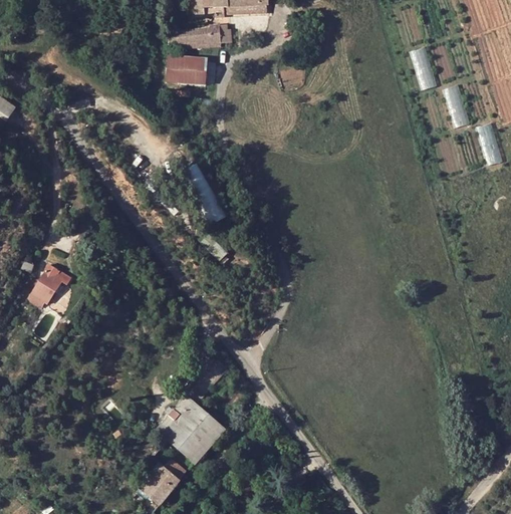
[(222,14),(264,13),(264,4),(222,5),(222,14)]
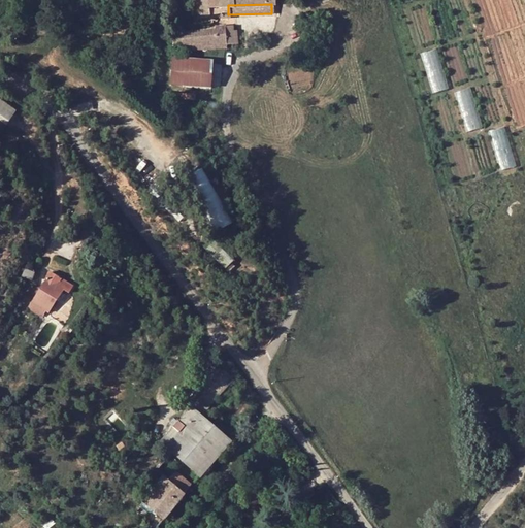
[(221,17),(220,5),(216,6),(206,6),(207,17),(221,17)]
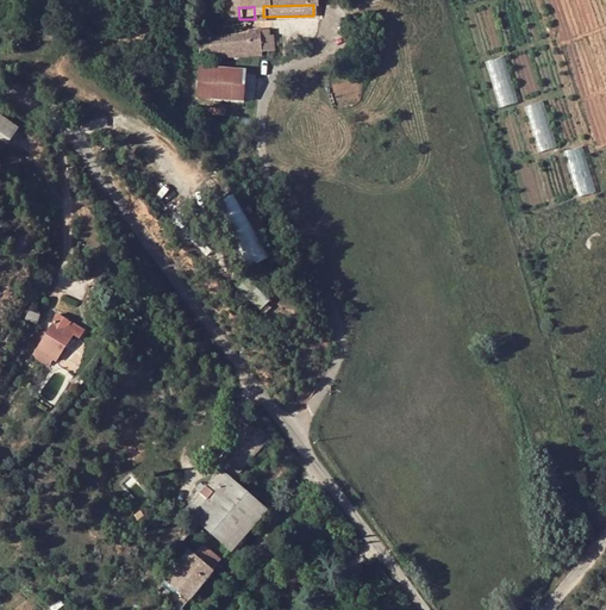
[(249,30),(249,37),(195,37),(197,51),(229,51),(230,56),(258,55),(258,50),(257,30),(249,30)]
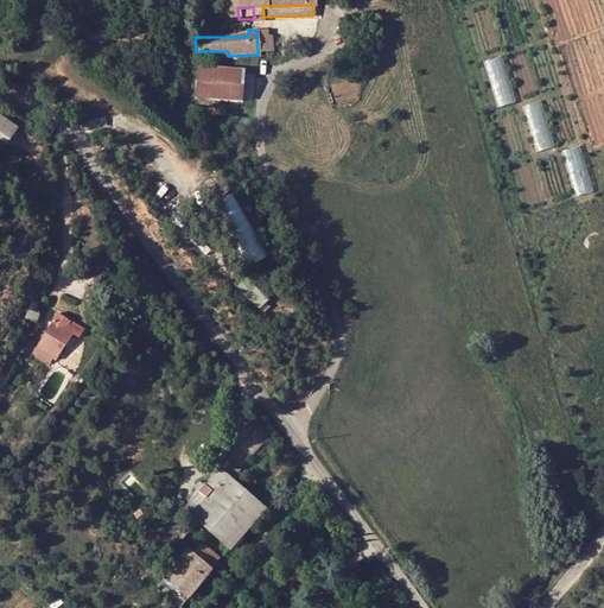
[(256,30),(258,50),(272,50),(272,30),(256,30)]
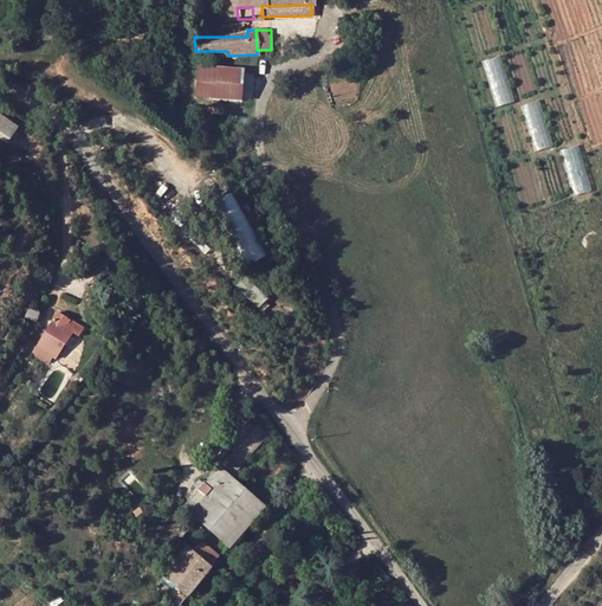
[(503,56),(485,59),(493,105),(511,102),(503,56)]
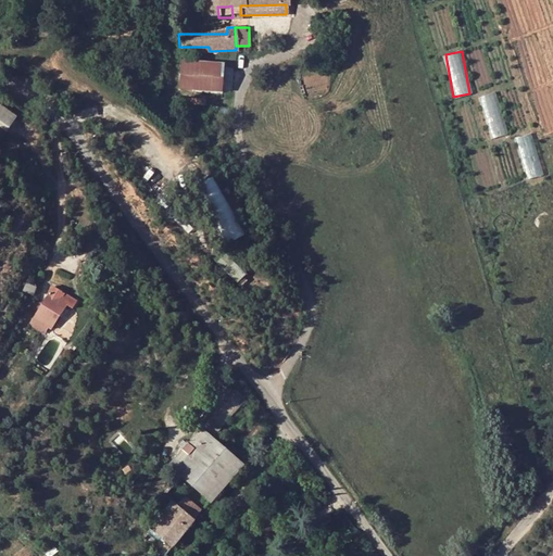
[(218,91),(222,64),(179,60),(177,87),(218,91)]
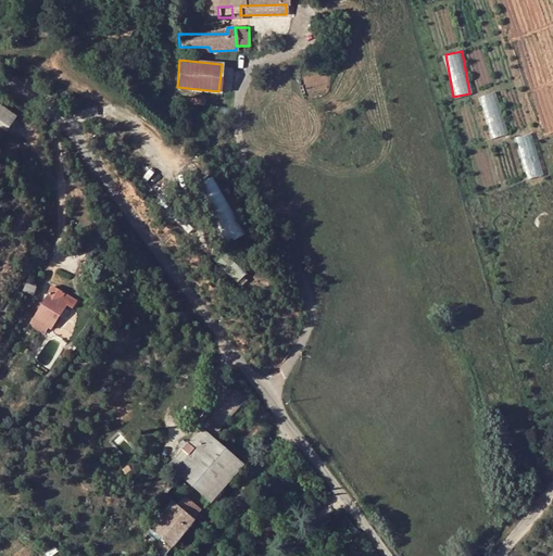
[(494,91),(478,97),(491,139),(507,134),(494,91)]
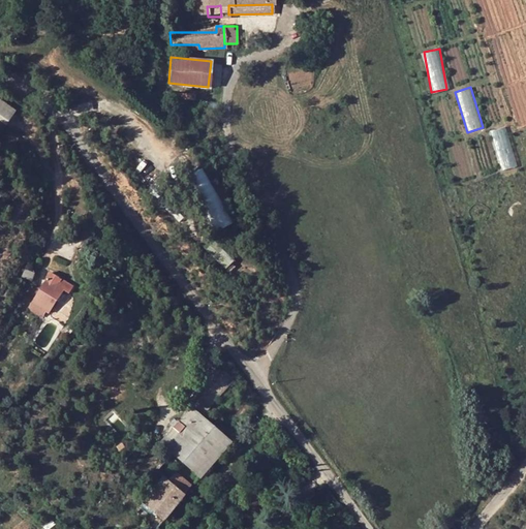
[(0,119),(7,125),(18,111),(0,97),(0,119)]
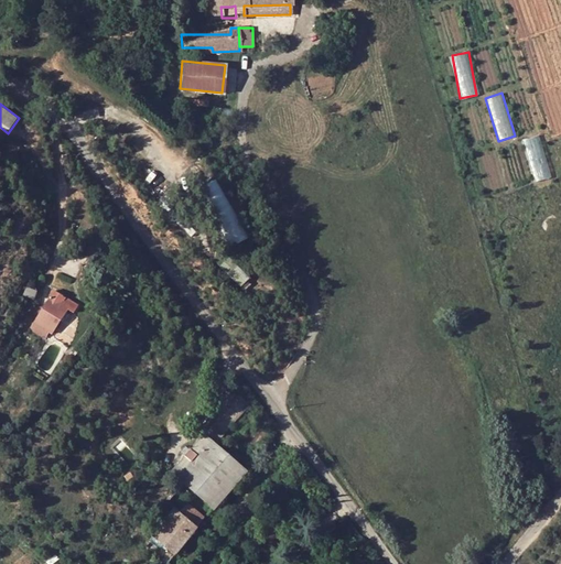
[(538,134),(521,140),(535,182),(551,177),(538,134)]
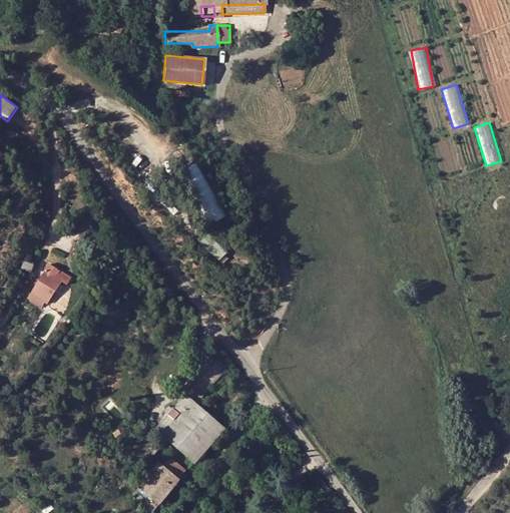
[(216,225),(231,217),(199,164),(185,172),(216,225)]
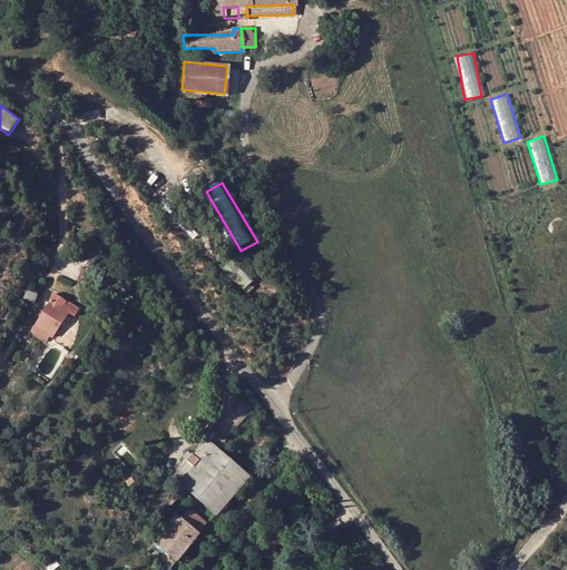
[(251,292),(260,282),(237,261),(228,271),(251,292)]
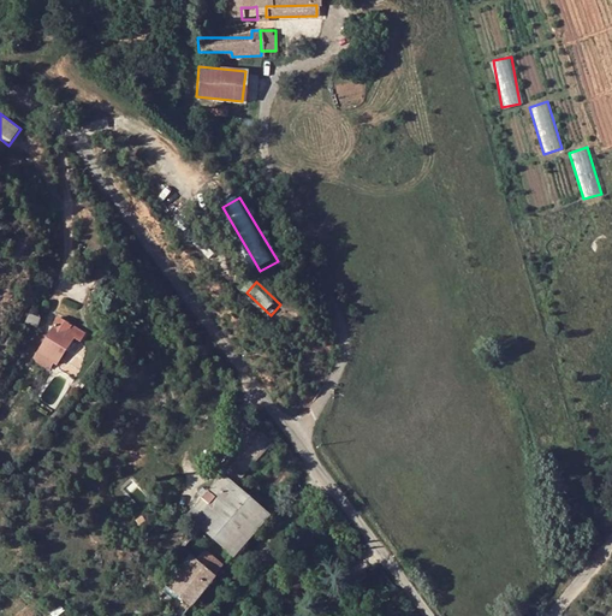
[(88,336),(60,320),(40,356),(61,367),(77,339),(84,343),(88,336)]
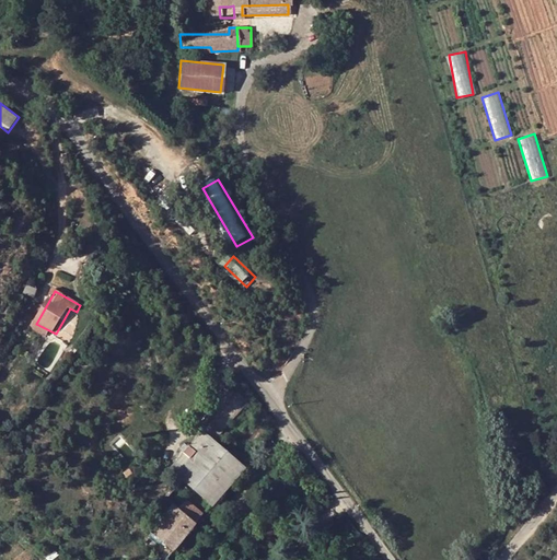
[(218,500),(250,466),(218,434),(185,468),(188,473),(218,500)]
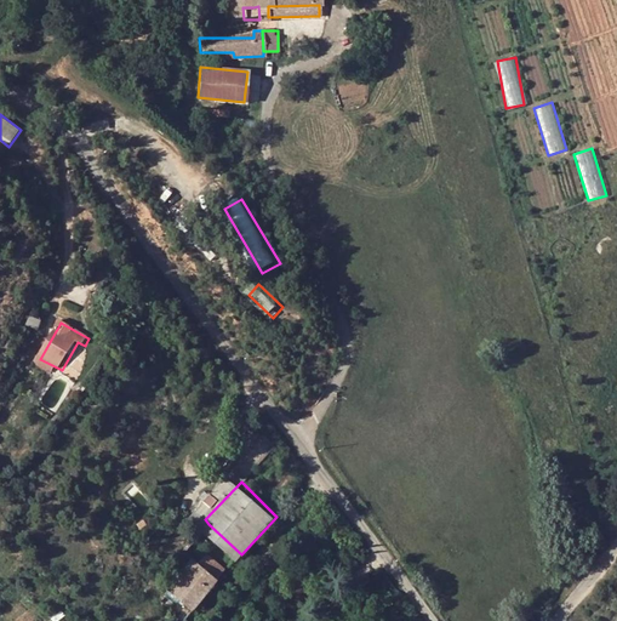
[(592,516),(599,507),(589,501),(583,510),(592,516)]
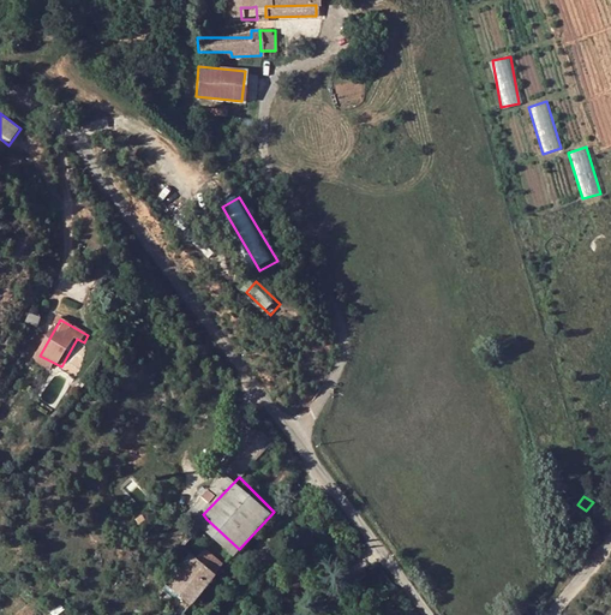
[(168,577),(183,591),(192,601),(227,562),(210,547),(198,559),(191,551),(168,577)]
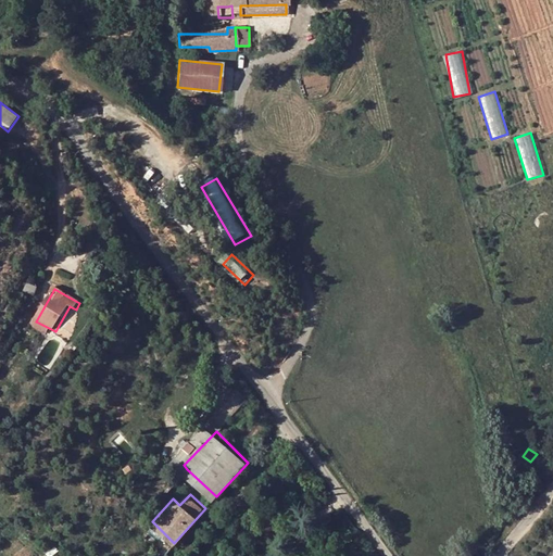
[(146,501),(152,507),(158,501),(152,495),(146,501)]
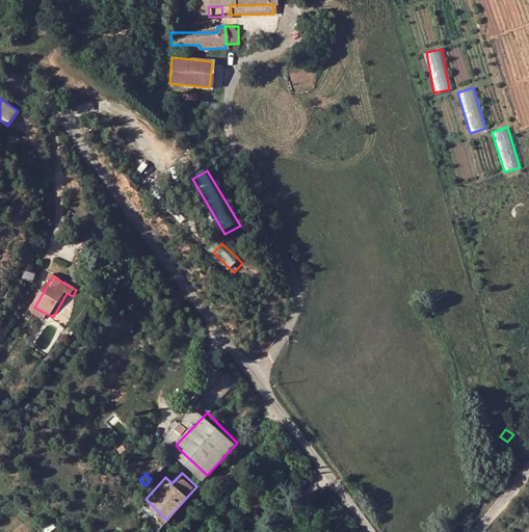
[(156,530),(166,520),(158,511),(148,522),(156,530)]
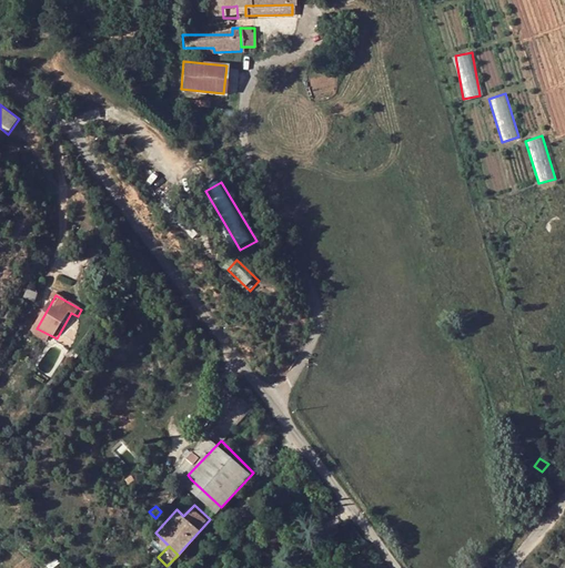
All buildings are outlined.
